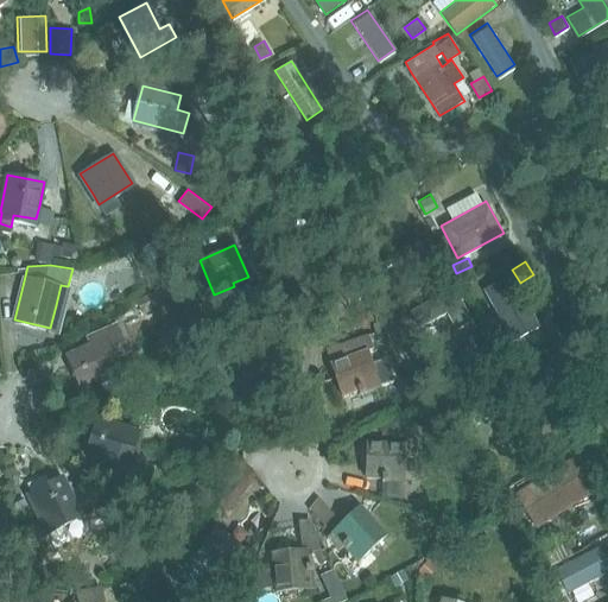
[(511,273),(485,289),(514,341),(542,327),(511,273)]
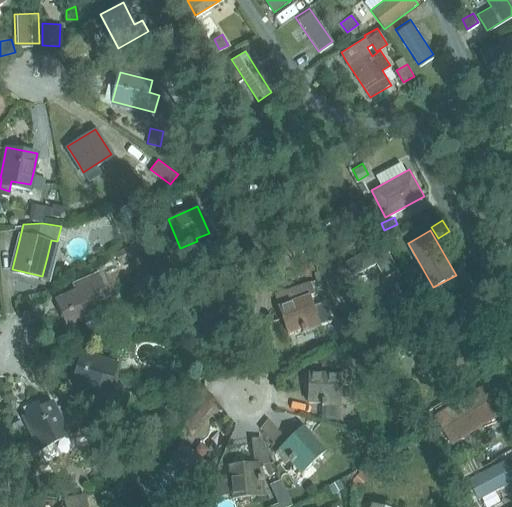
[(384,276),(397,269),(382,240),(344,261),(352,276),(376,263),(384,276)]
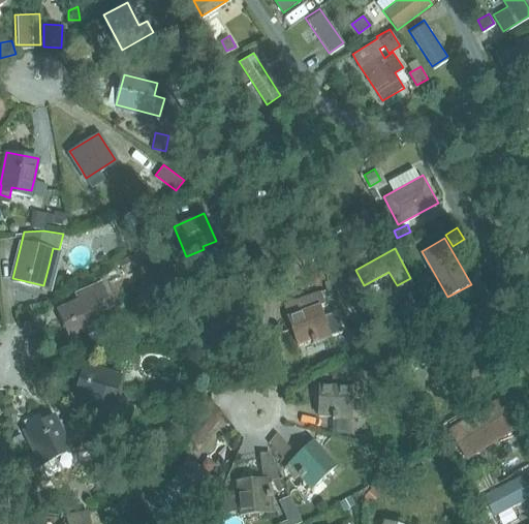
[(145,262),(141,251),(120,260),(124,271),(145,262)]
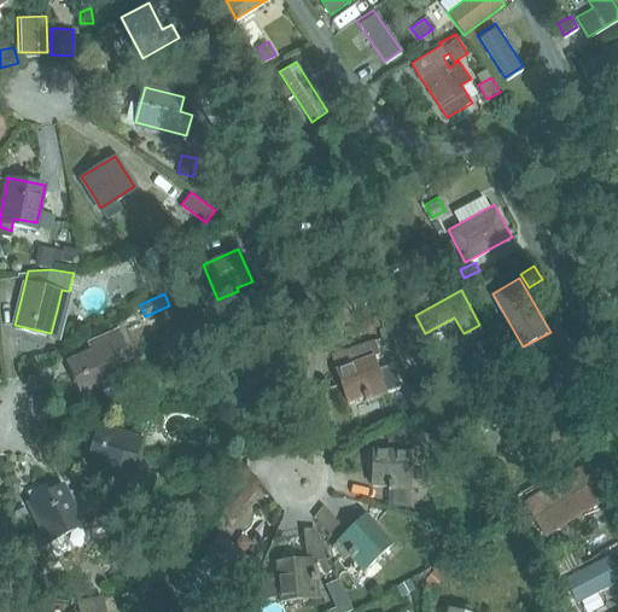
[(392,322),(379,327),(382,337),(395,333),(392,322)]
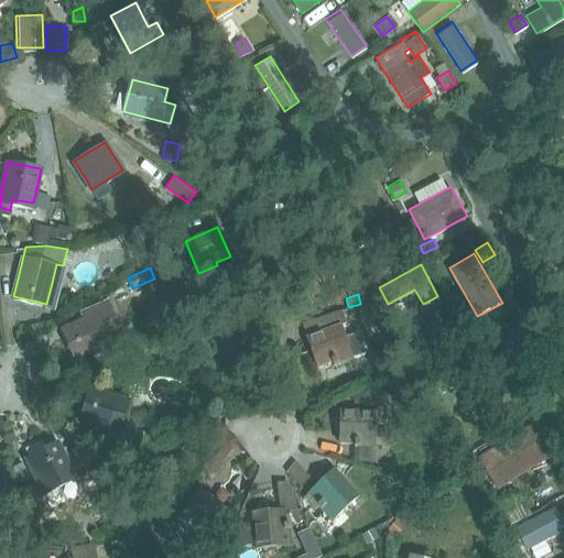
[(98,365),(119,357),(122,356),(117,342),(112,345),(107,331),(121,326),(110,303),(102,305),(83,314),(85,320),(63,329),(76,360),(93,353),(98,365)]
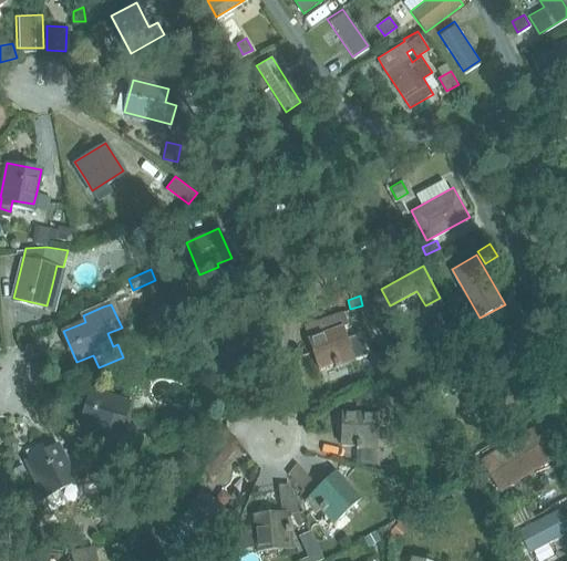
[(334,365),(353,359),(370,353),(363,336),(348,342),(342,324),(348,322),(343,311),(330,315),(303,323),(309,338),(319,367),(333,363),(334,365)]
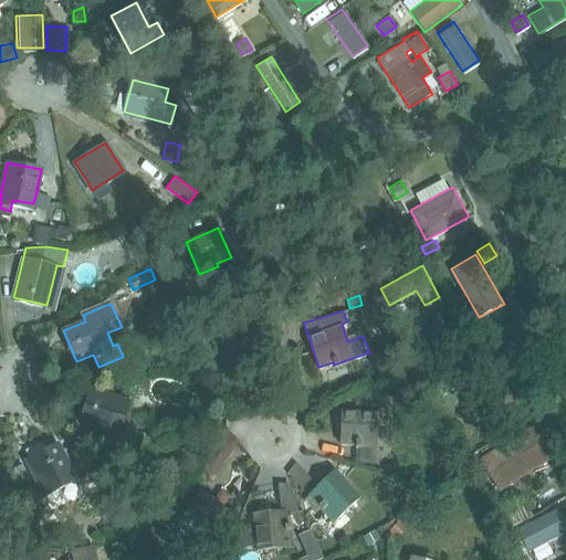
[(421,371),(435,365),(427,352),(415,360),(421,371)]
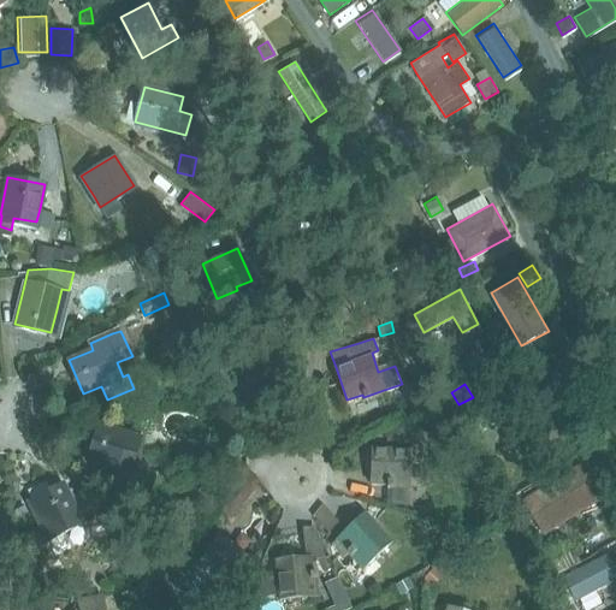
[(418,416),(412,407),(402,413),(408,424),(418,416)]
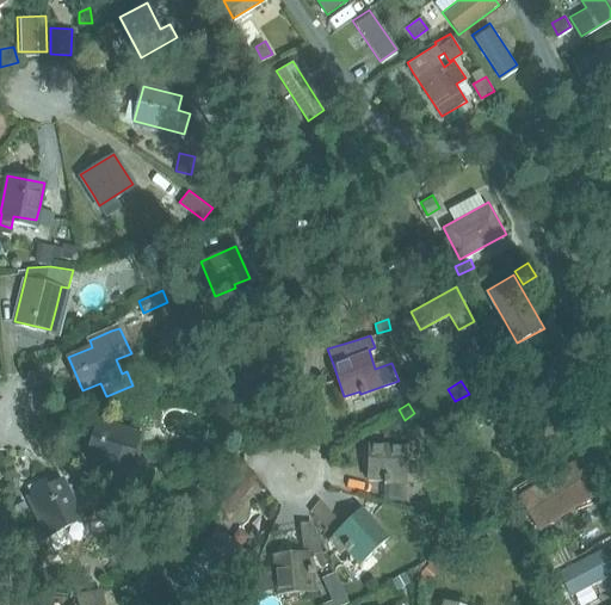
[(159,407),(143,406),(142,419),(158,420),(159,407)]
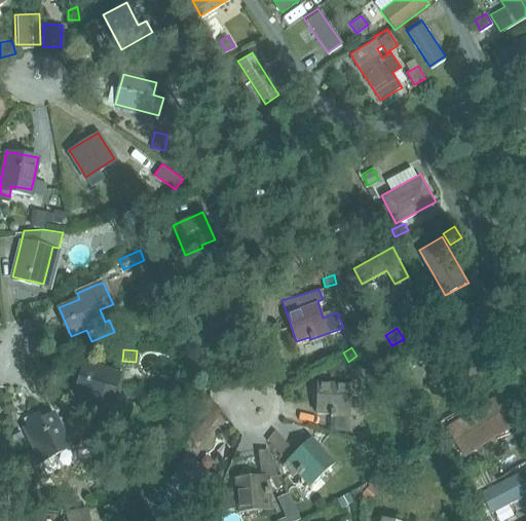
[(345,371),(339,360),(327,367),(333,377),(345,371)]
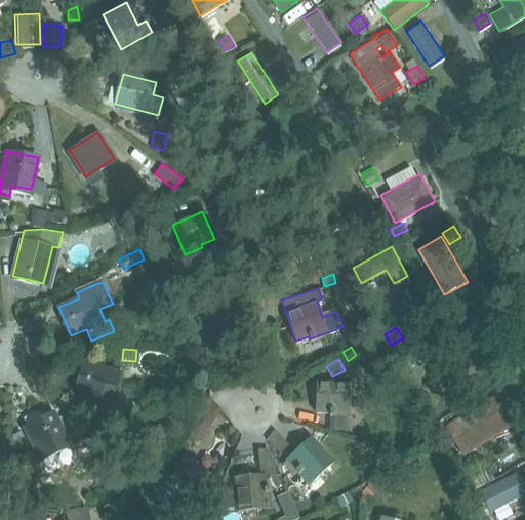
[(75,392),(109,402),(110,402),(109,408),(120,411),(127,389),(115,386),(119,372),(84,362),(75,392)]
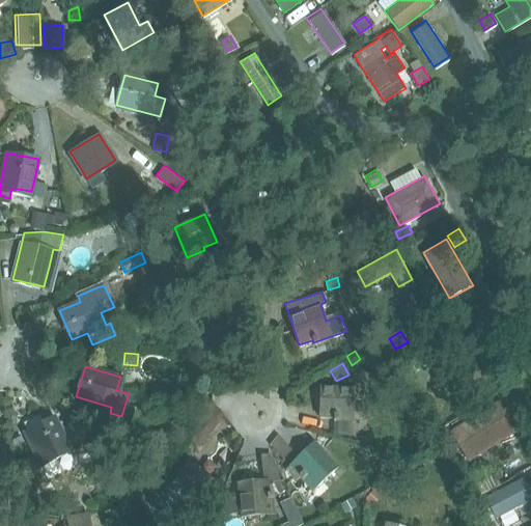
[(353,420),(353,418),(362,418),(364,418),(366,415),(368,412),(368,407),(365,404),(363,403),(354,402),(355,387),(322,386),(319,416),(334,416),(334,419),(353,420)]
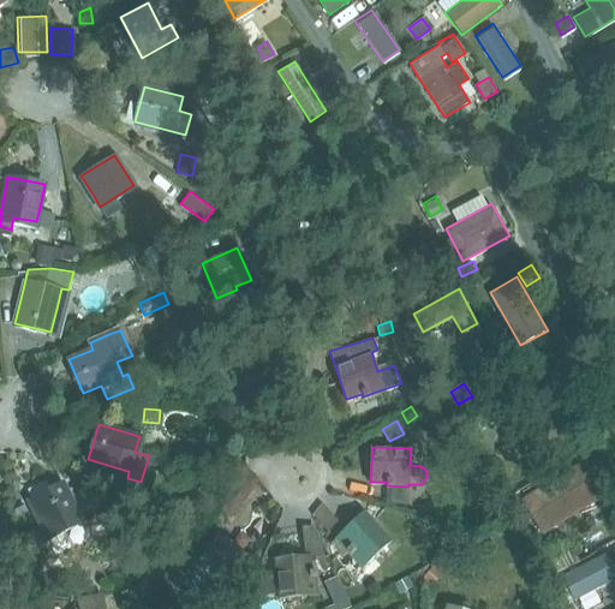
[(579,465),(524,500),(531,511),(541,505),(548,517),(571,503),(574,509),(598,494),(579,465)]
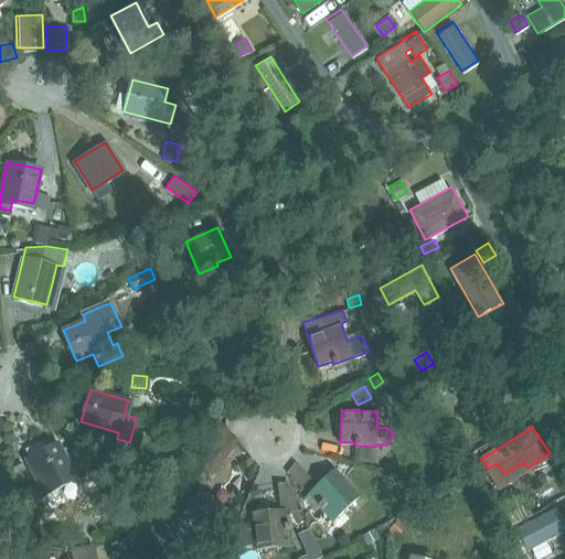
[(63,497),(59,485),(75,477),(57,442),(27,458),(44,493),(45,492),(51,502),(55,504),(62,501),(63,497)]
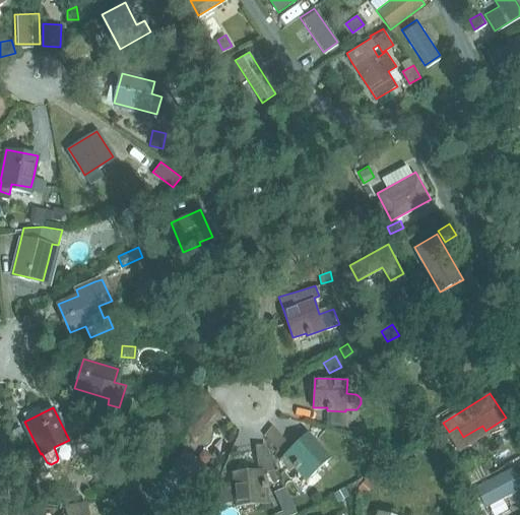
[(195,411),(184,426),(195,435),(206,421),(195,411)]
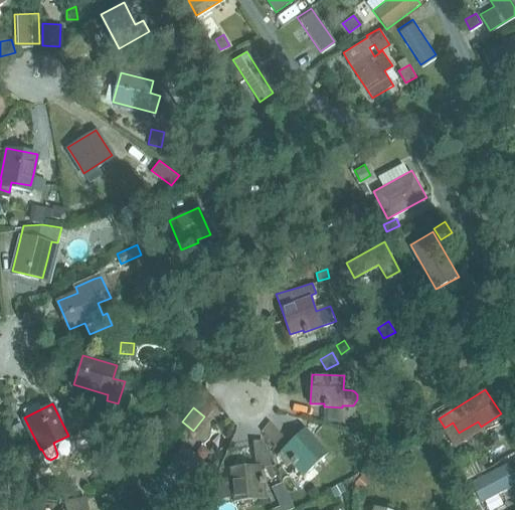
[(305,429),(284,448),(277,454),(287,465),(292,461),(303,474),(327,453),(305,429)]
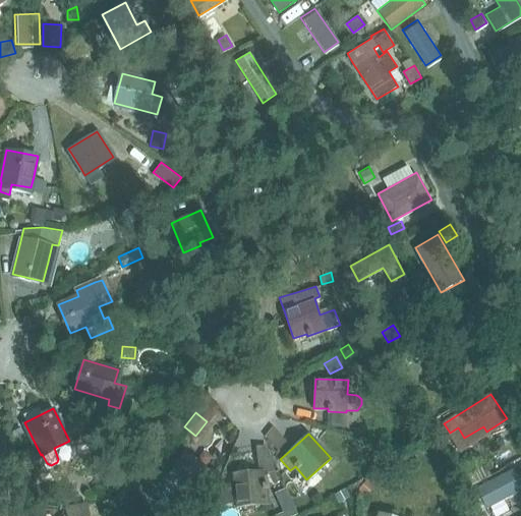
[(258,470),(247,472),(233,473),(237,506),(269,503),(267,483),(264,484),(264,475),(263,470),(269,469),(268,448),(256,449),(258,470)]
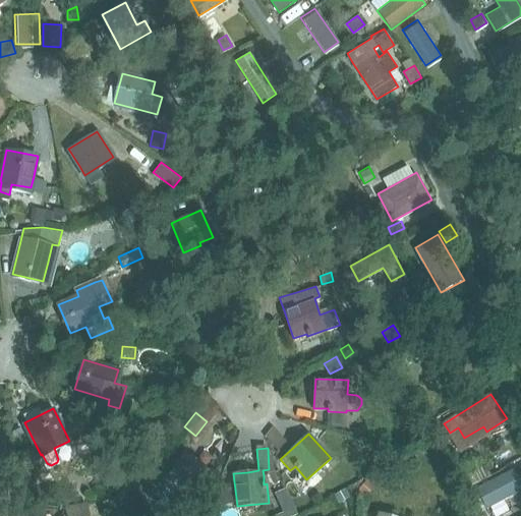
[(23,449),(11,453),(17,469),(30,464),(23,449)]
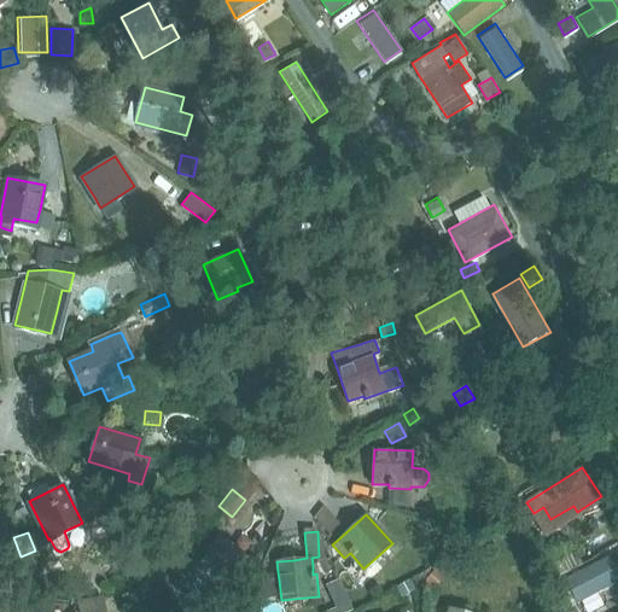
[(458,532),(441,537),(445,551),(462,546),(458,532)]
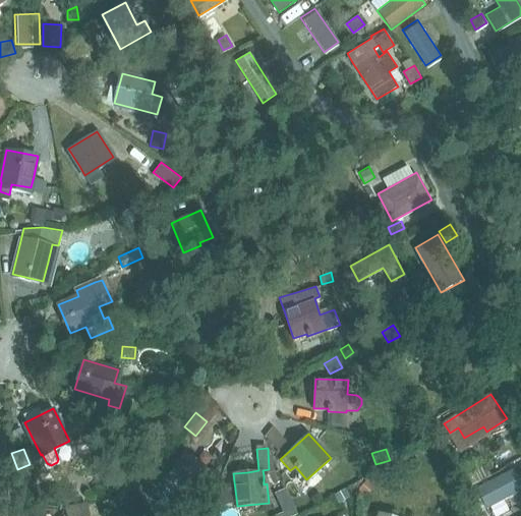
[(178,489),(174,497),(173,501),(176,505),(180,505),(184,502),(188,496),(191,498),(203,482),(199,481),(208,469),(184,453),(165,479),(178,489)]
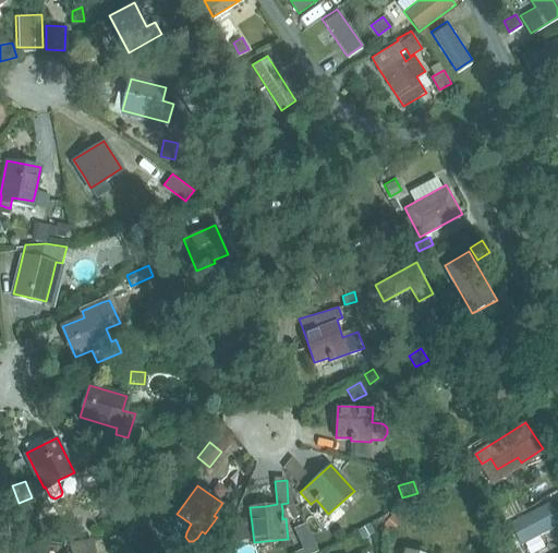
[(557,517),(550,503),(511,524),(522,542),(557,523),(557,517)]
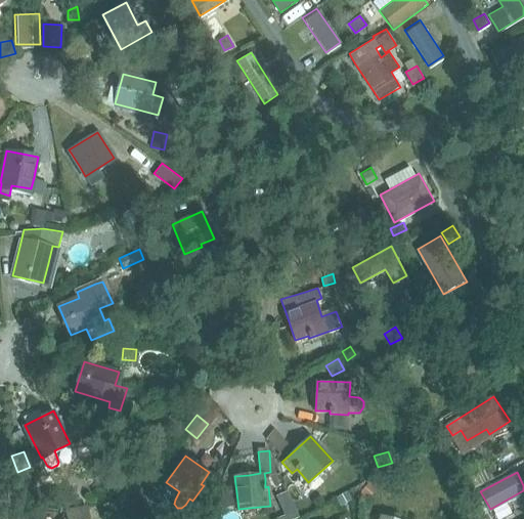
[(279,473),(272,476),(276,485),(284,482),(279,473)]
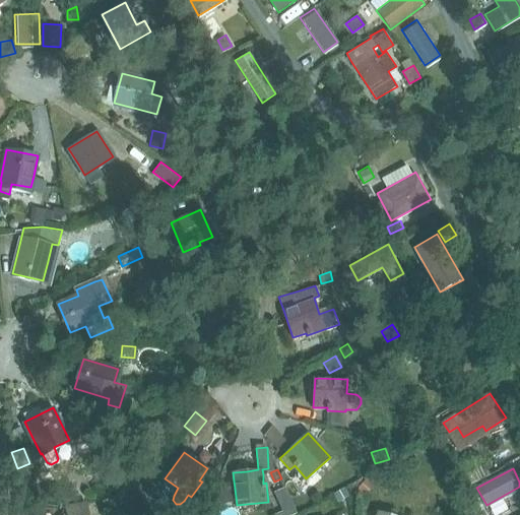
[(366,476),(355,489),(363,495),(373,484),(366,476)]
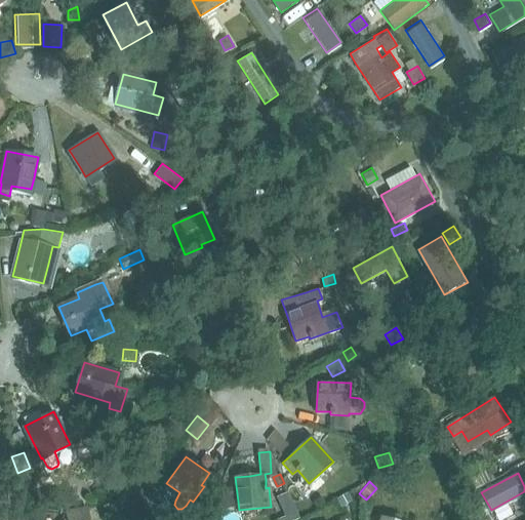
[(348,491),(337,497),(341,506),(353,500),(348,491)]
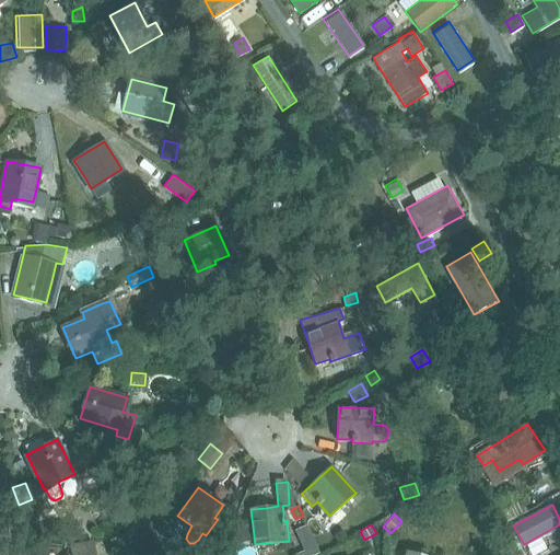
[(126,539),(133,531),(129,525),(121,534),(126,539)]
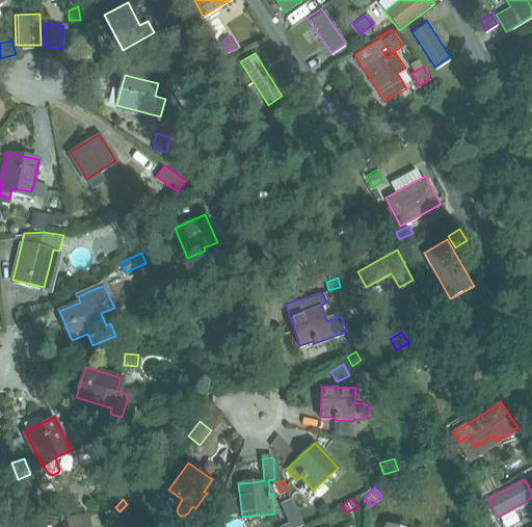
[(88,512),(69,517),(71,526),(79,526),(91,524),(88,512)]
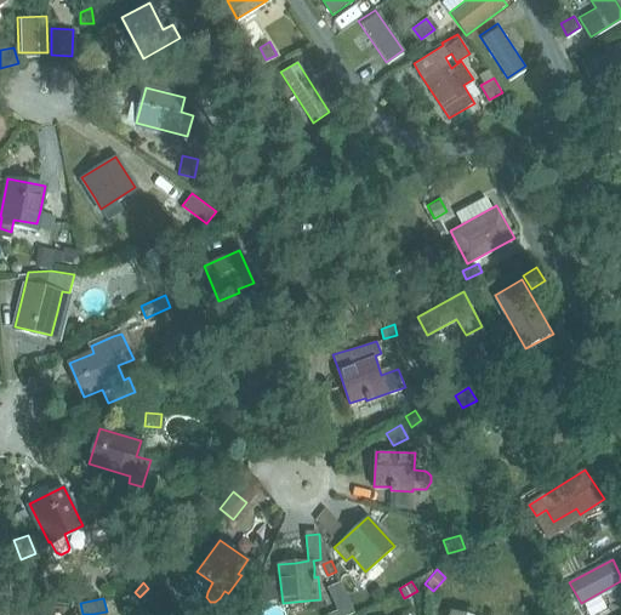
[(21,614),(26,607),(13,601),(7,614),(11,614),(21,614)]
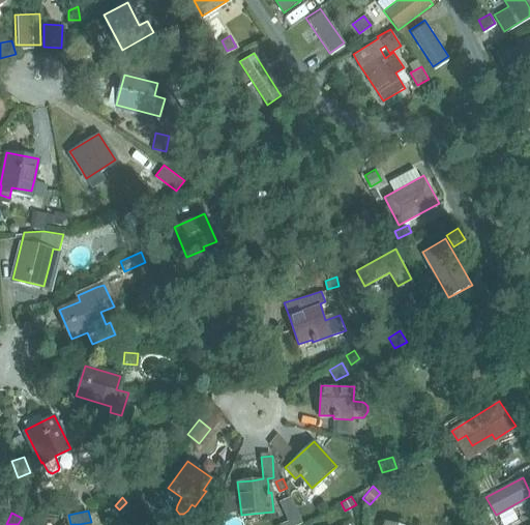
[(25,524),(43,524),(40,516),(24,523),(25,524)]
